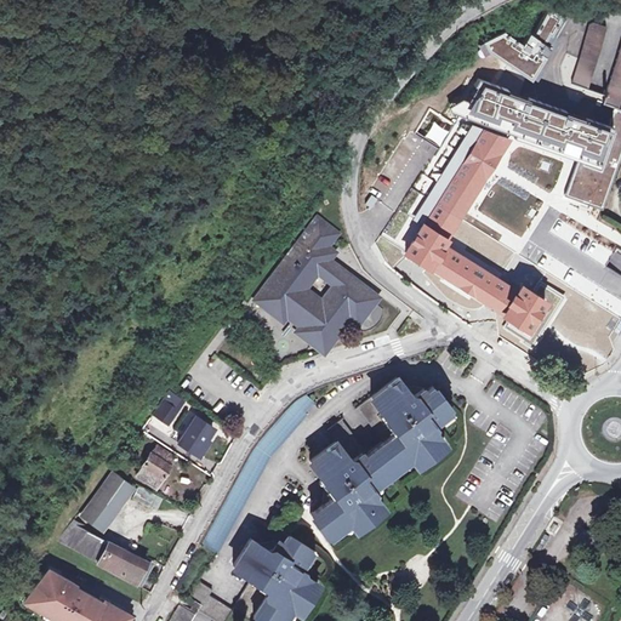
[(485,51),(528,78),(564,18),(551,10),(548,12),(546,11),(531,34),(527,32),(520,43),(502,32),(482,43),(485,51)]
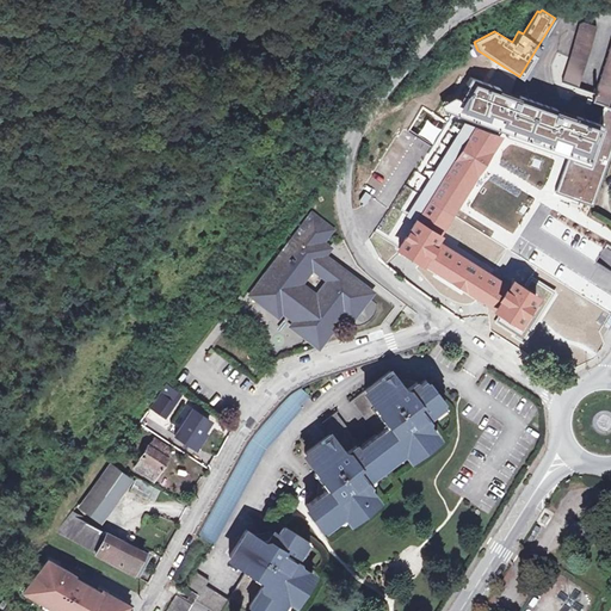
[(579,29),(560,84),(575,88),(596,29),(582,25),(579,29)]
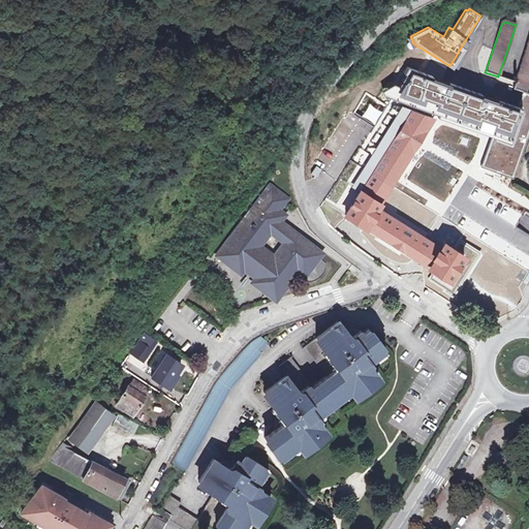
[(528,78),(528,34),(511,86),(522,90),(525,91),(528,78)]
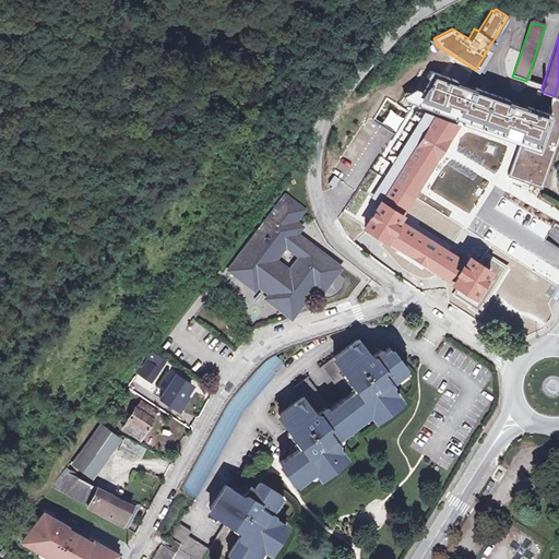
[(454,63),(447,78),(456,81),(456,82),(467,86),(472,73),(454,63)]
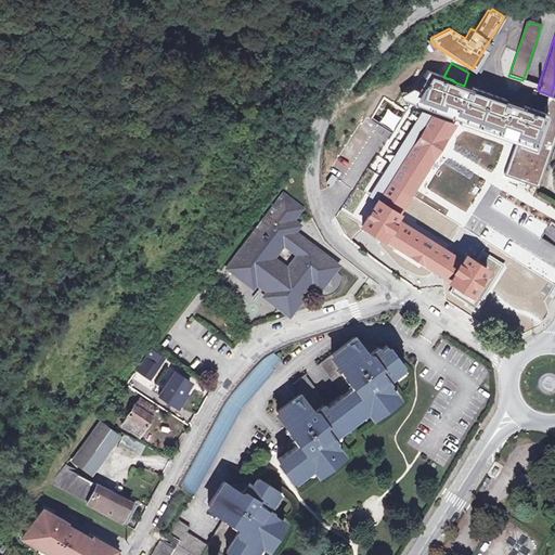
[(450,118),(453,112),(474,118),(473,124),(516,139),(503,175),(537,186),(554,136),(554,97),(551,95),(547,94),(541,112),(472,88),(469,90),(465,89),(466,86),(464,86),(453,81),(453,80),(443,77),(426,71),(422,77),(424,77),(408,104),(450,118)]
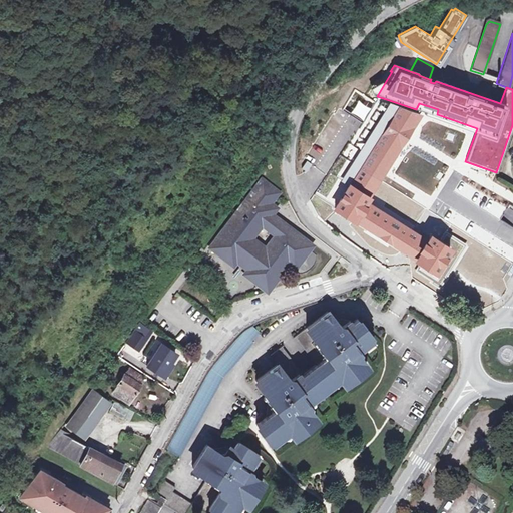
[(344,158),(341,156),(312,202),(325,222),(326,222),(338,210),(354,220),(356,218),(418,259),(417,261),(436,273),(450,248),(431,236),(428,242),(366,203),(369,197),(368,196),(400,145),(401,145),(412,127),(411,127),(419,114),(381,100),(344,158)]
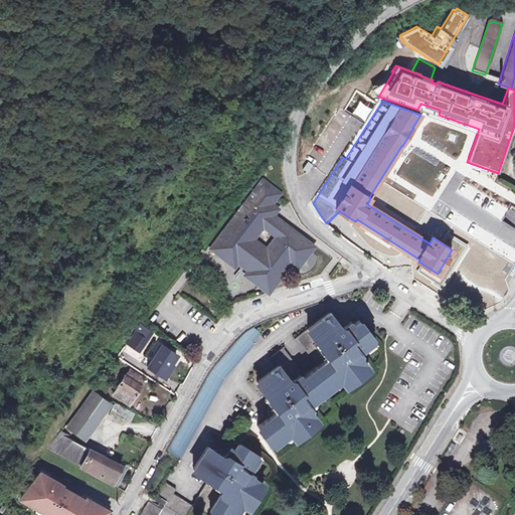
[(226,251),(237,261),(234,266),(247,275),(250,271),(263,280),(260,284),(269,291),(290,263),(295,256),(302,261),(313,246),(272,215),(270,217),(264,212),(271,204),(279,194),(264,183),(213,249),(222,256),(226,251)]
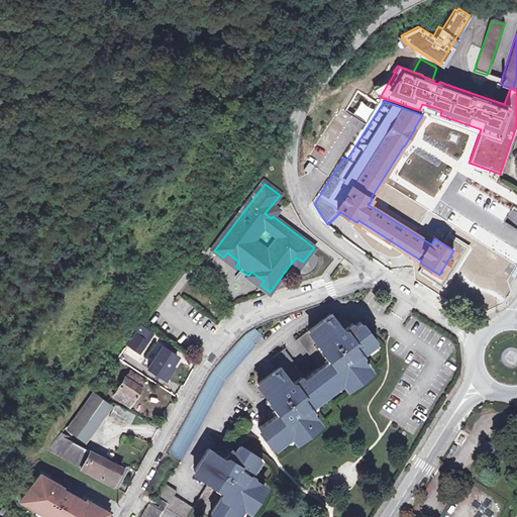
[(272,205),(265,213),(271,218),(273,216),(277,210),(272,205)]
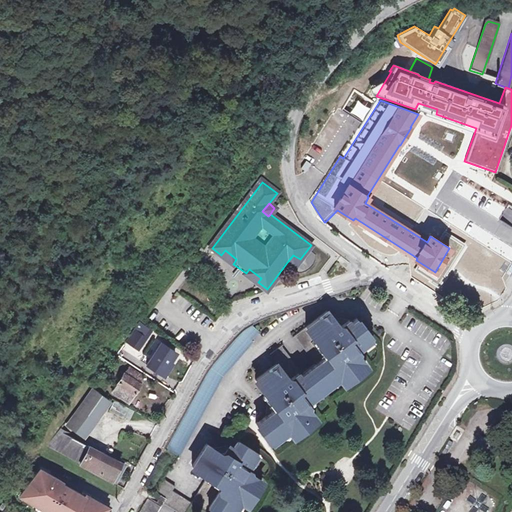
[(456,210),(451,214),(468,235),(478,226),(469,215),(464,220),(456,210)]
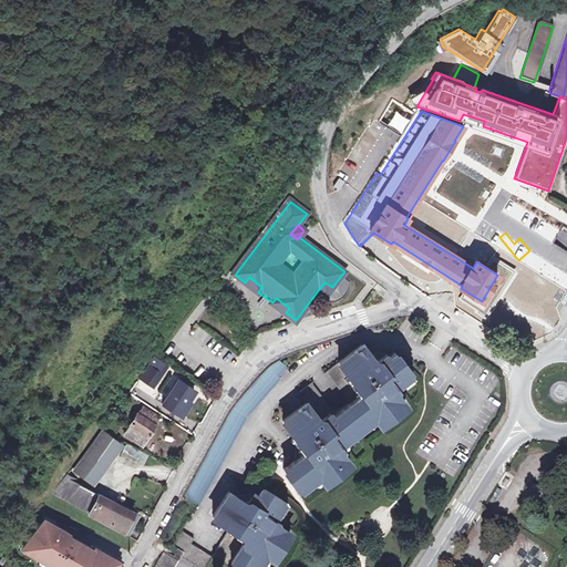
[(249,277),(245,282),(258,292),(261,287),(249,277)]
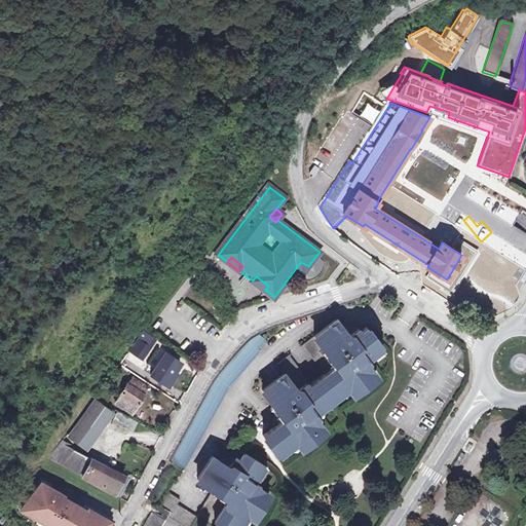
[(301,262),(296,268),(302,273),(308,266),(301,262)]
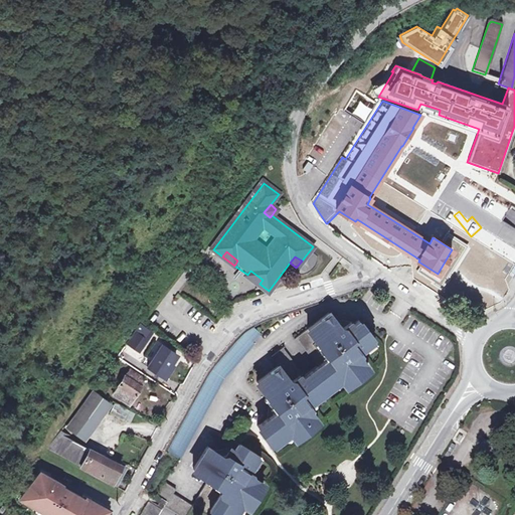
[(250,271),(247,275),(260,284),(263,280),(250,271)]
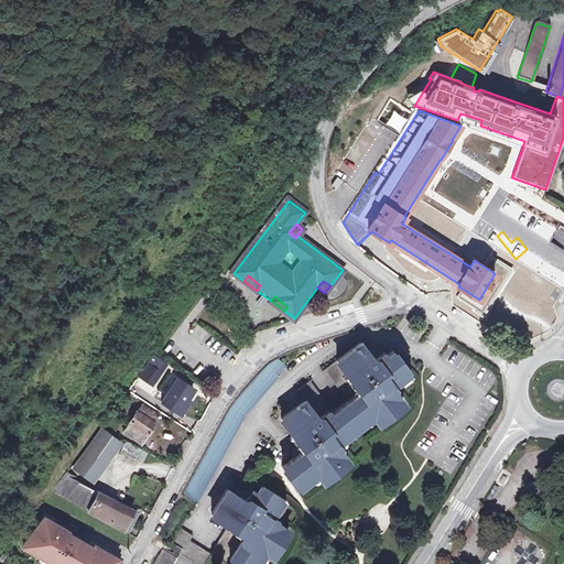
[(196,338),(203,333),(197,325),(190,331),(196,338)]
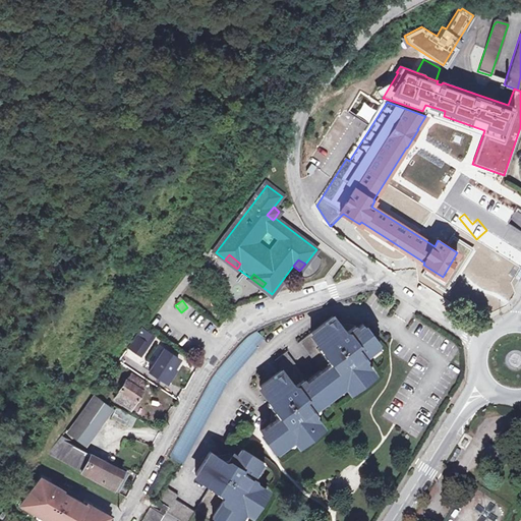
[(210,334),(216,327),(208,320),(201,327),(210,334)]
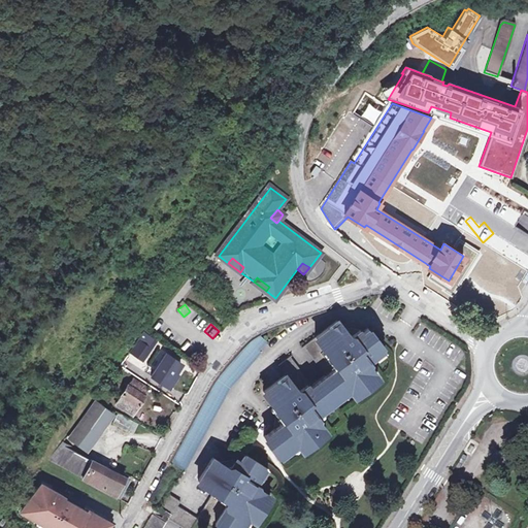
[(345,333),(340,327),(306,353),(327,381),(315,391),(293,363),(281,371),(288,382),(267,399),(282,418),(289,427),(278,435),(267,443),(282,463),(300,448),(303,451),(318,439),(322,443),(330,437),(318,420),(352,393),(355,396),(369,385),(372,389),(381,382),(368,366),(385,352),(370,333),(366,336),(354,344),(345,333)]
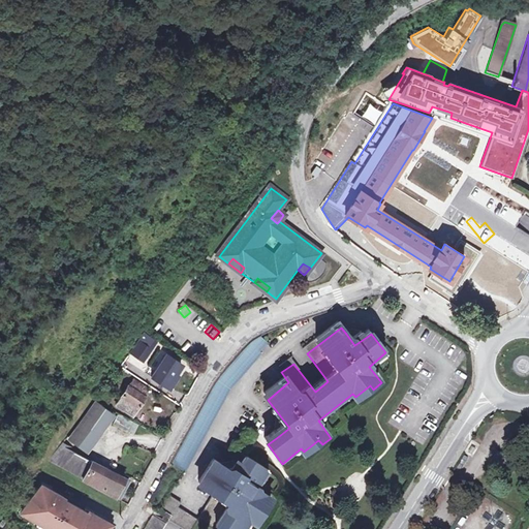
[(145,333),(130,352),(141,360),(156,340),(145,333)]
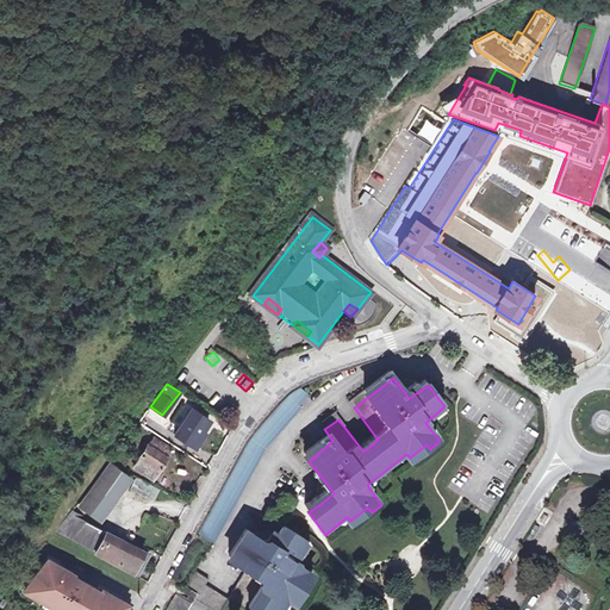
[(423,388),(399,385),(409,398),(423,388)]
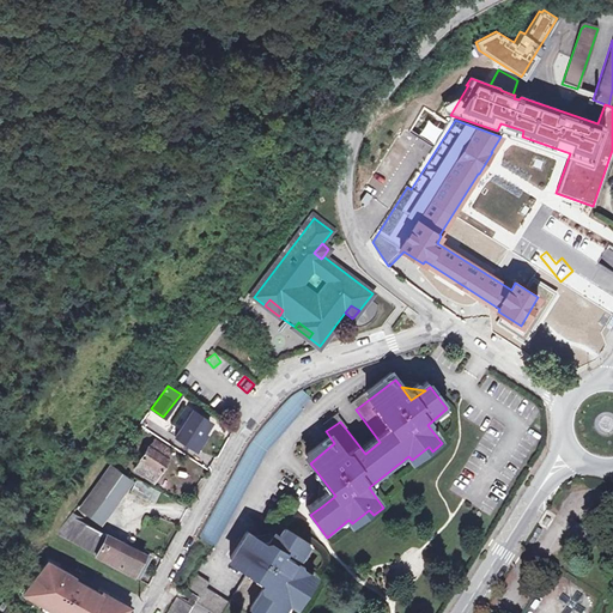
[(292,399),(297,404),(307,394),(302,389),(292,399)]
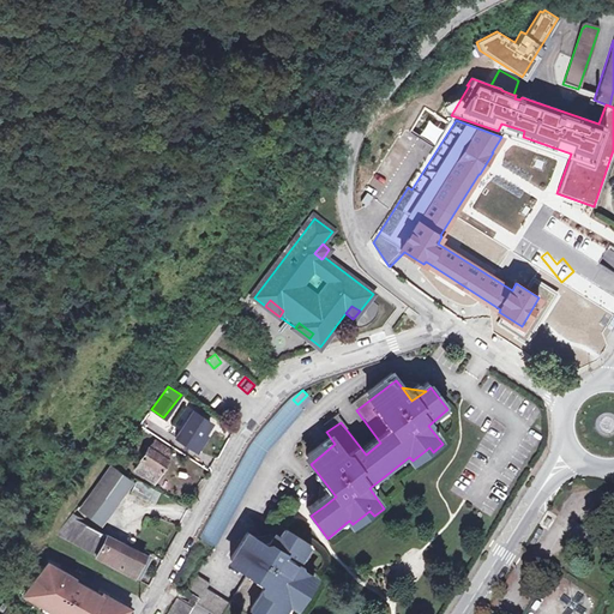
[(312,401),(307,395),(298,404),(304,409),(312,401)]
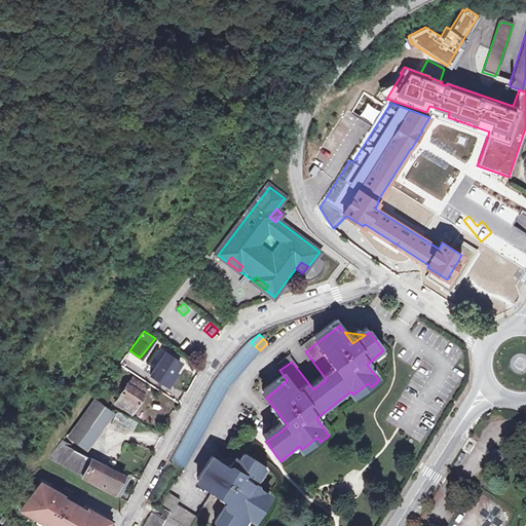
[(255,346),(251,342),(249,340),(218,376),(172,461),(177,464),(182,467),(228,388),(262,351),(260,350),(255,346)]
